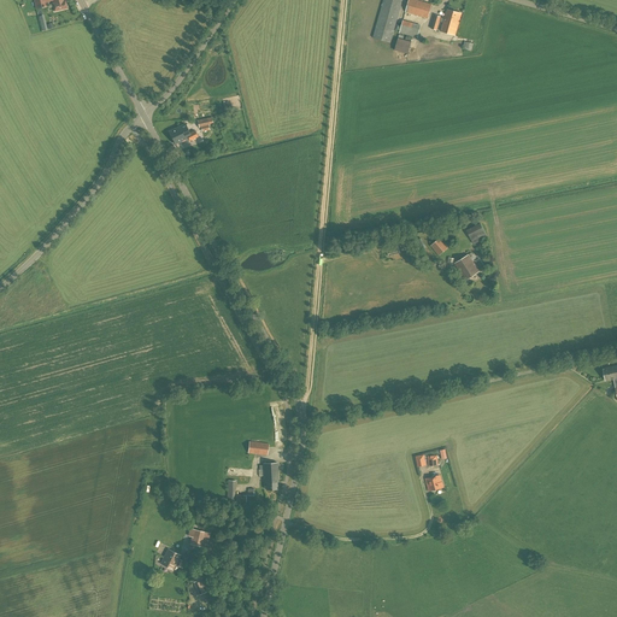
[(51,0),(52,3),(54,12),(68,9),(65,0),(51,0)]
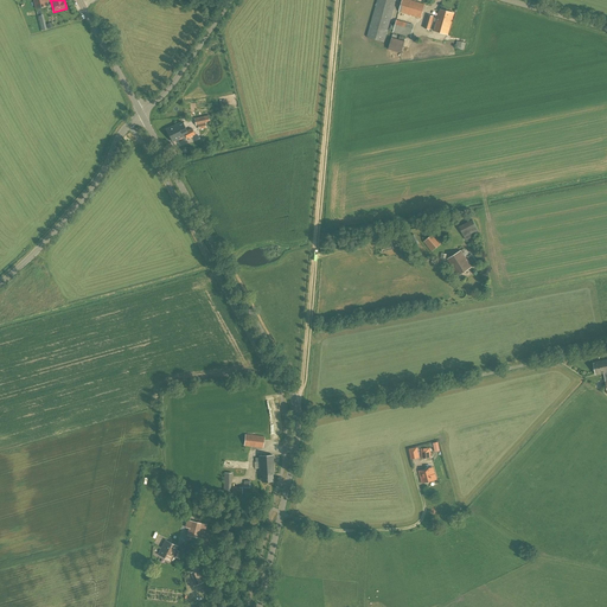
[(395,0),(377,0),(366,37),(384,42),(395,0)]
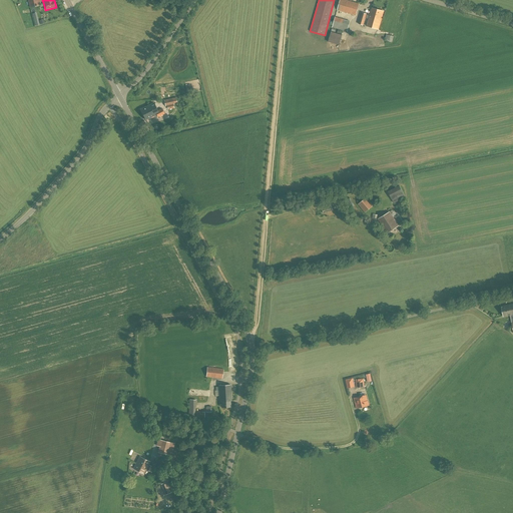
[(340,0),(337,10),(356,16),(360,4),(346,0),(340,0)]
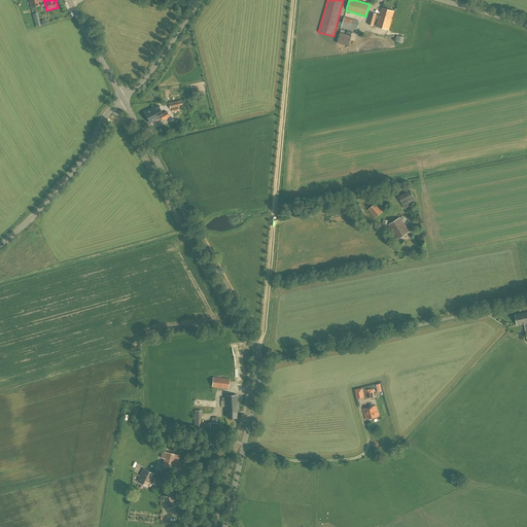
[(369,25),(373,26),(376,19),(379,20),(377,27),(389,30),(394,11),(382,7),(380,15),(372,12),(369,25)]
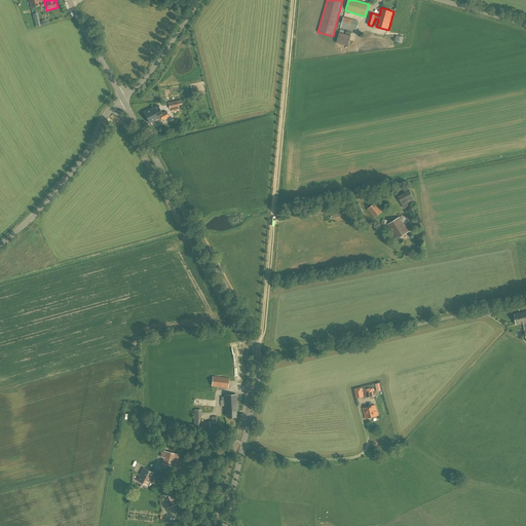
[(341,28),(355,32),(359,22),(343,17),(341,28)]
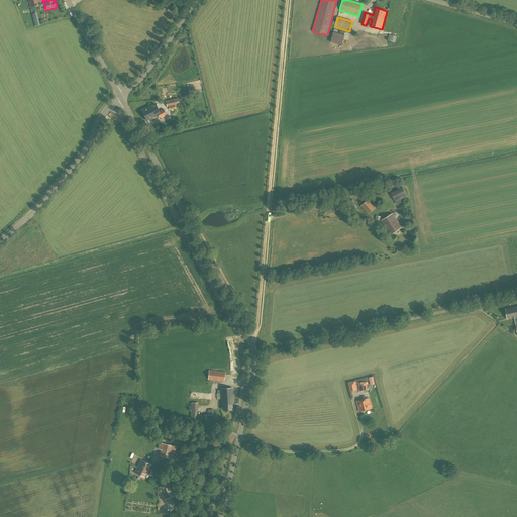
[(330,42),(342,45),(344,35),(333,32),(330,42)]
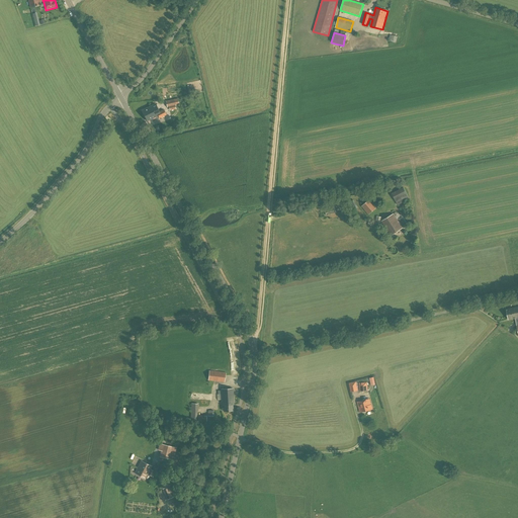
[(167,107),(169,107),(169,109),(176,108),(175,105),(176,105),(179,104),(178,98),(166,101),(167,107)]
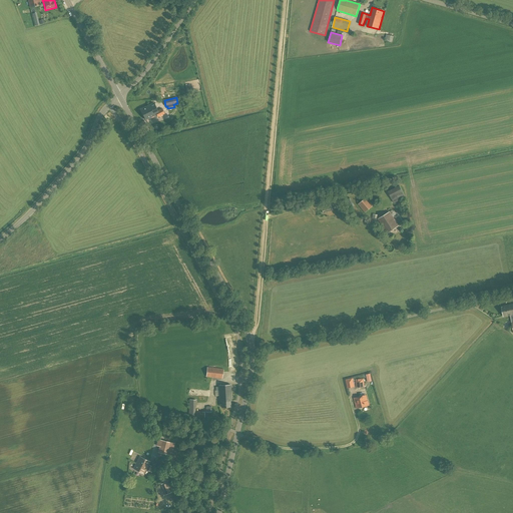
[(164,113),(161,108),(157,110),(152,102),(140,109),(145,120),(156,114),(157,117),(159,116),(160,117),(162,116),(161,115),(164,113)]
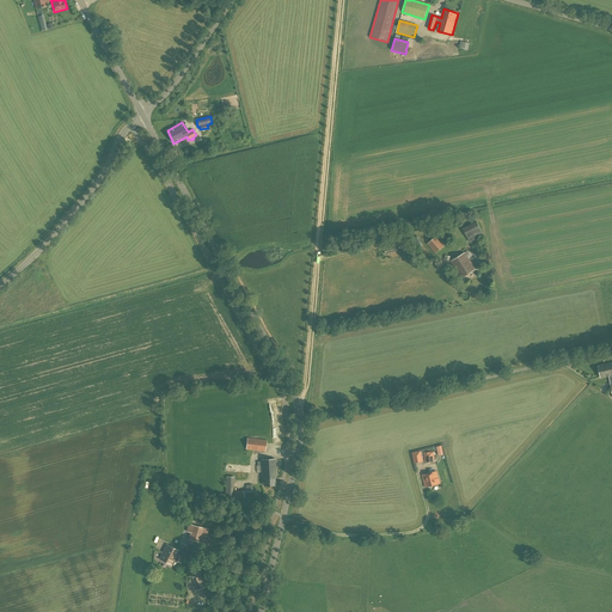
[(463,228),(470,243),(484,236),(476,221),(463,228)]
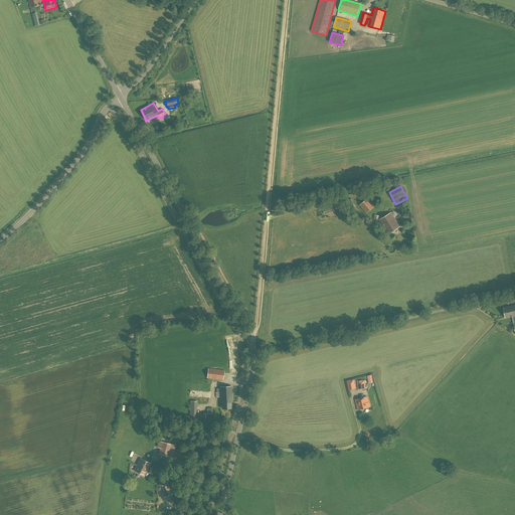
[(352,198),(346,201),(350,209),(356,206),(352,198)]
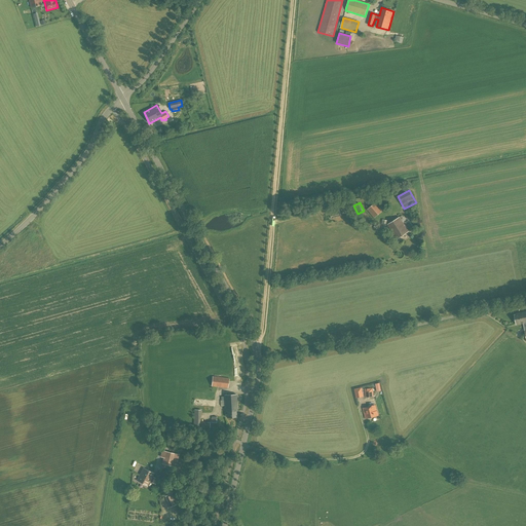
[(382,211),(375,202),(368,210),(374,217),(382,211)]
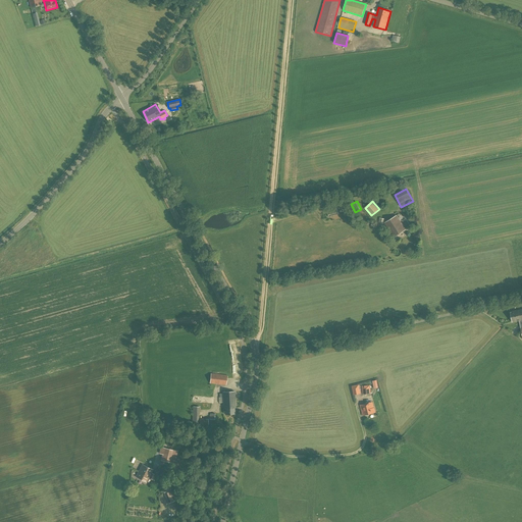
[(338,214),(336,208),(327,211),(328,217),(338,214)]
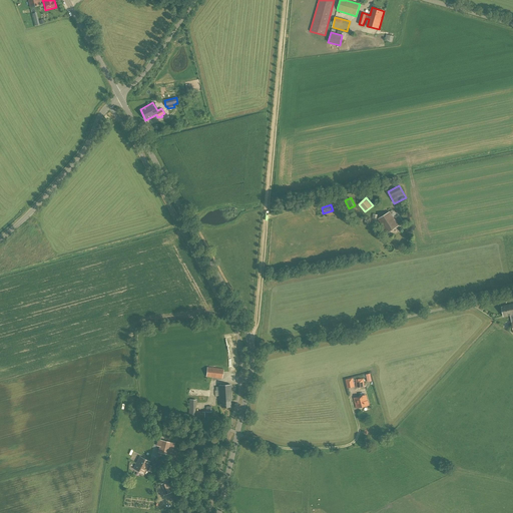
[(378,219),(387,232),(399,225),(390,211),(378,219)]
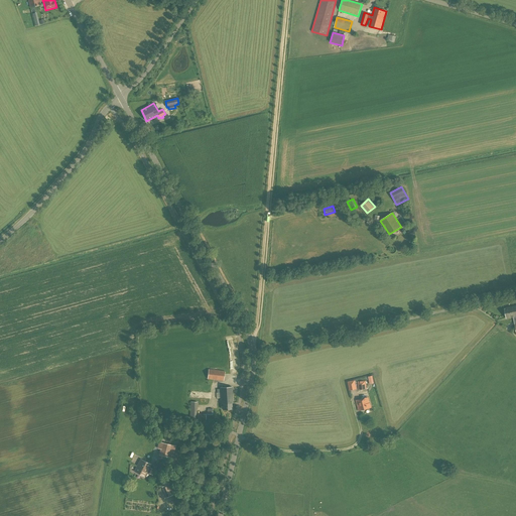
[(514,325),(515,332),(515,305),(504,307),(506,318),(513,317),(514,325)]
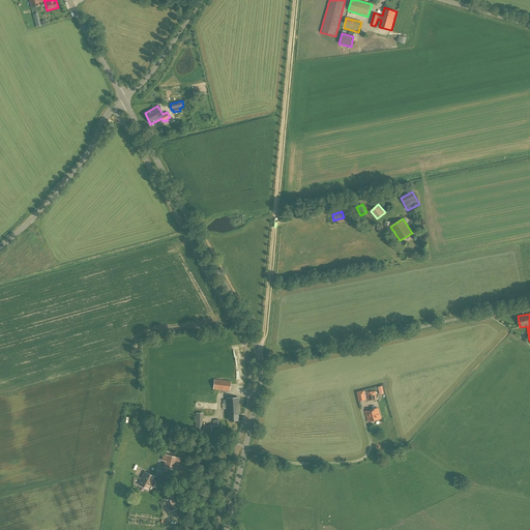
[(212,389),(230,391),(231,381),(213,379),(212,389)]
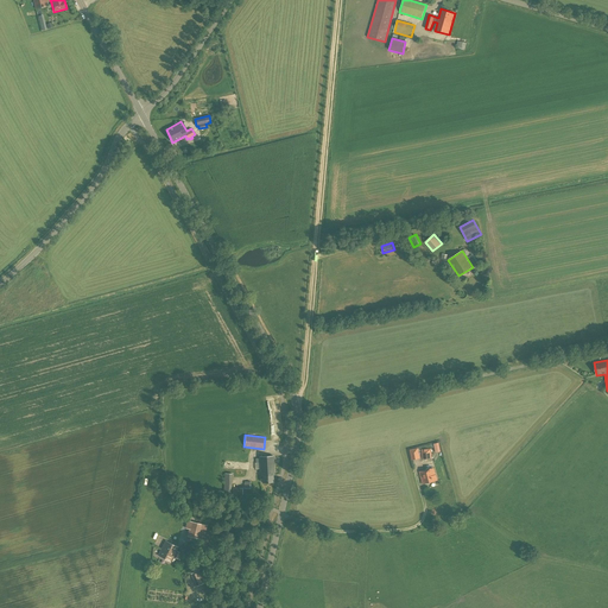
[(410,450),(412,460),(420,457),(418,448),(410,450)]
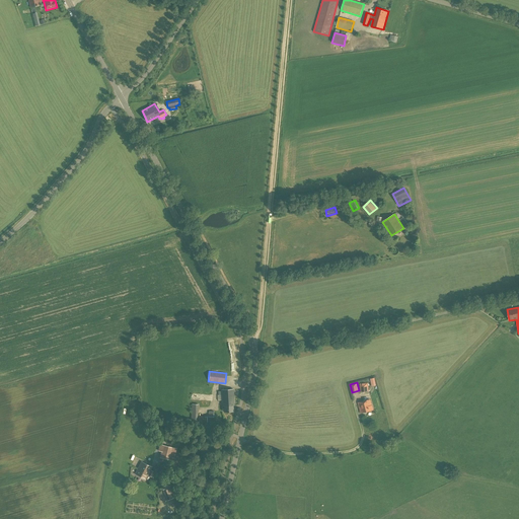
[(360,384),(361,391),(368,391),(368,383),(360,384)]
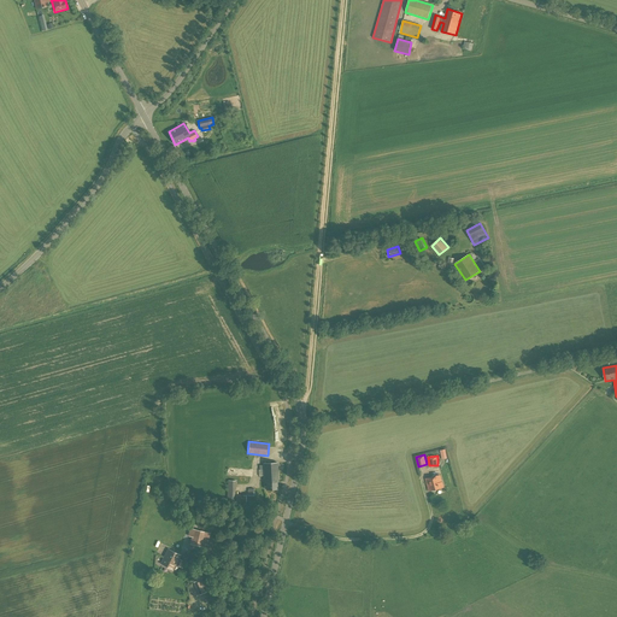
[(265,487),(266,489),(277,488),(277,482),(278,482),(277,463),(263,463),(263,465),(259,465),(259,470),(264,469),(265,487)]
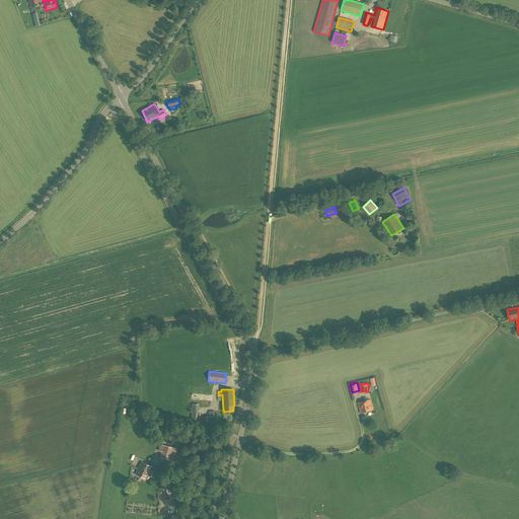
[(371,405),(370,399),(358,402),(361,413),(373,410),(372,405),(371,405)]
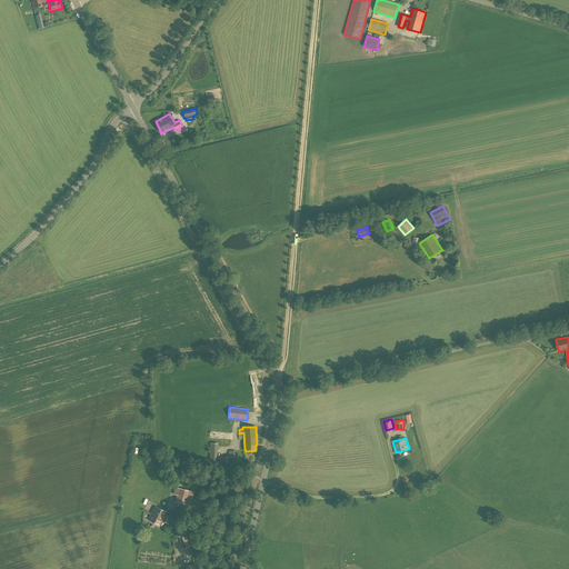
[(175,487),(173,495),(177,495),(175,501),(191,506),(193,495),(195,491),(193,491),(175,487)]
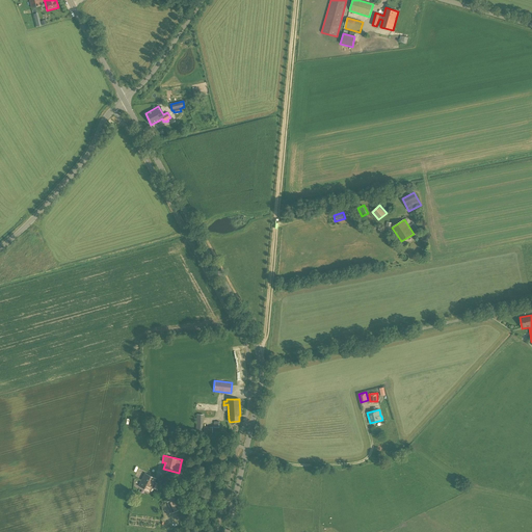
[(144,473),(140,480),(145,482),(147,481),(153,484),(157,486),(159,484),(154,482),(156,479),(144,473)]
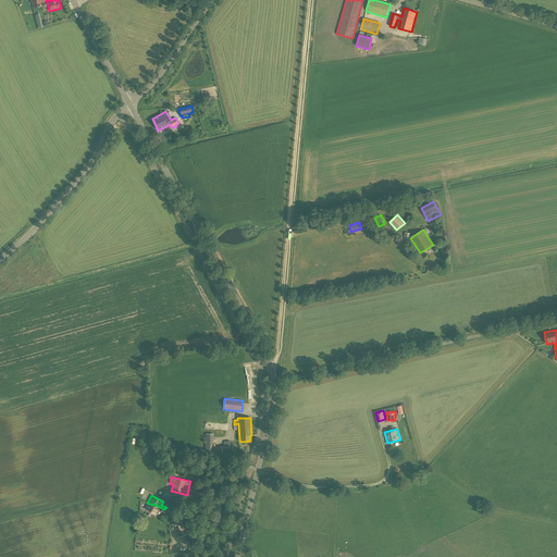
[(152,505),(147,503),(145,508),(156,515),(159,509),(163,512),(164,509),(160,507),(153,504),(152,505)]
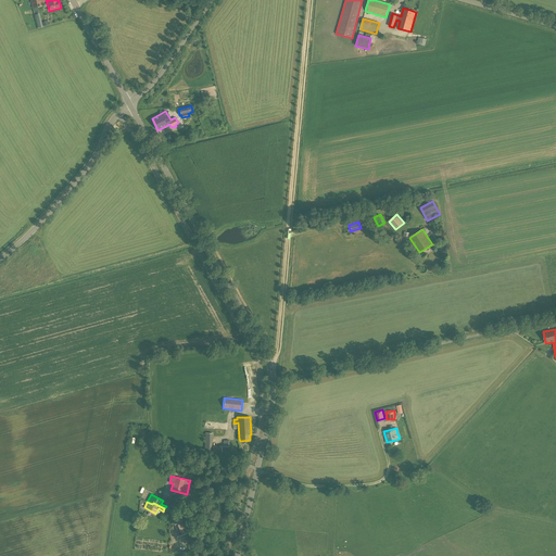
[(175,525),(179,536),(186,533),(181,521),(178,513),(172,515),(175,525)]
